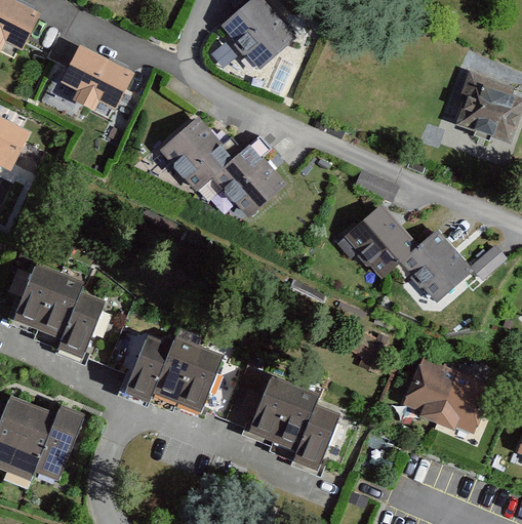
[(0,48),(2,49),(7,40),(22,47),(39,12),(13,0),(0,0),(0,48)]
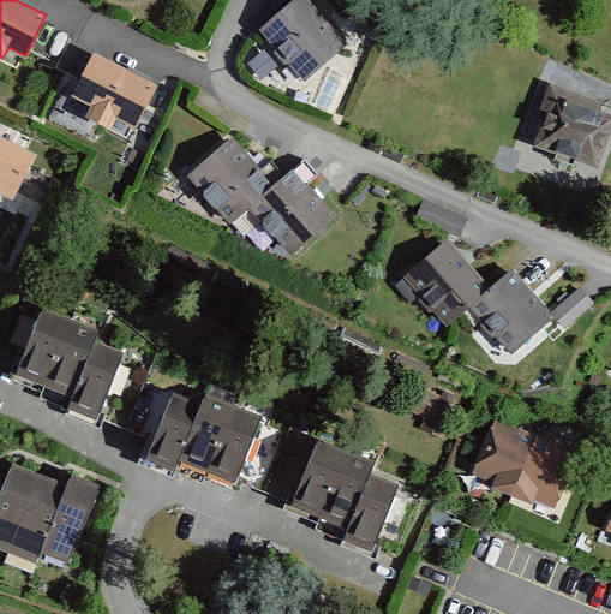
[(305,0),(297,0),(261,34),(303,81),(345,43),(305,0)]
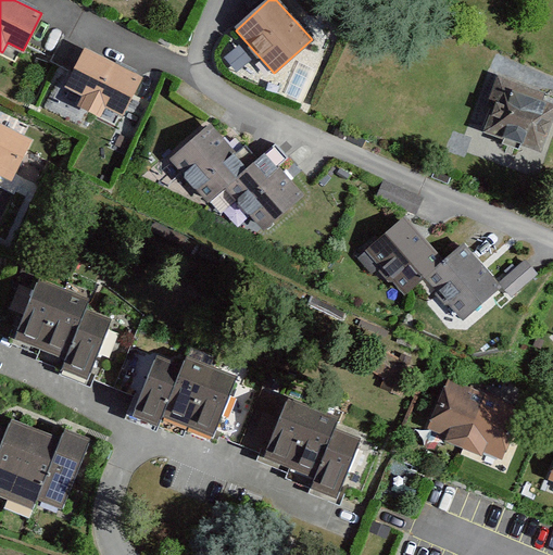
[(107,106),(122,113),(140,75),(84,48),(65,86),(84,95),(78,104),(102,115),(107,106)]
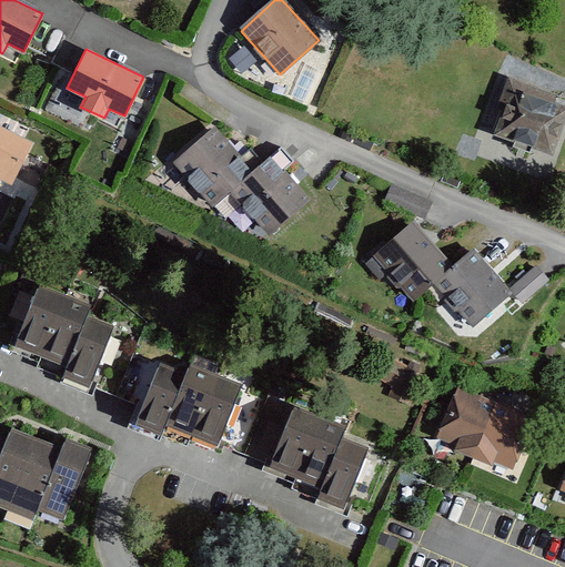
[(564,103),(512,87),(496,134),(553,153),(564,114),(564,103)]
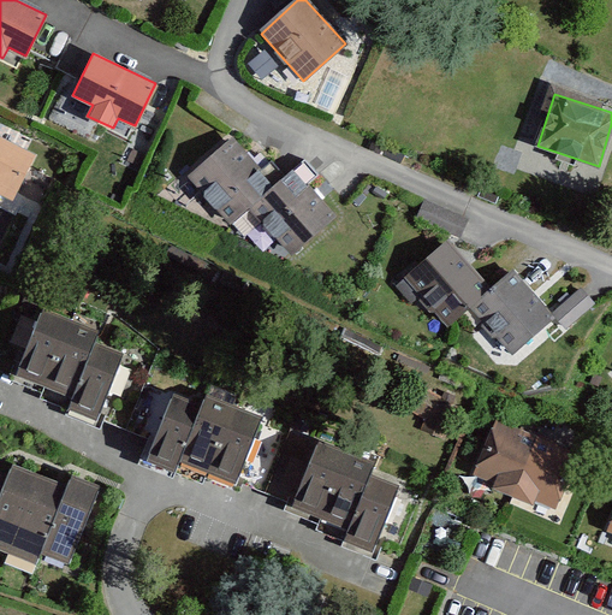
[(229,222),(273,182),(231,134),(186,175),(229,222)]
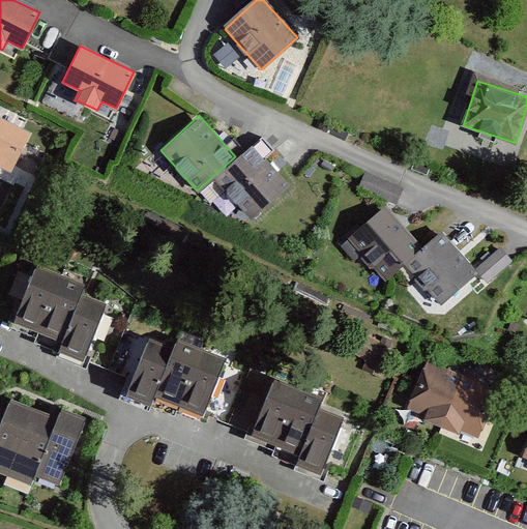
[(30,135),(0,119),(0,169),(9,174),(30,135)]
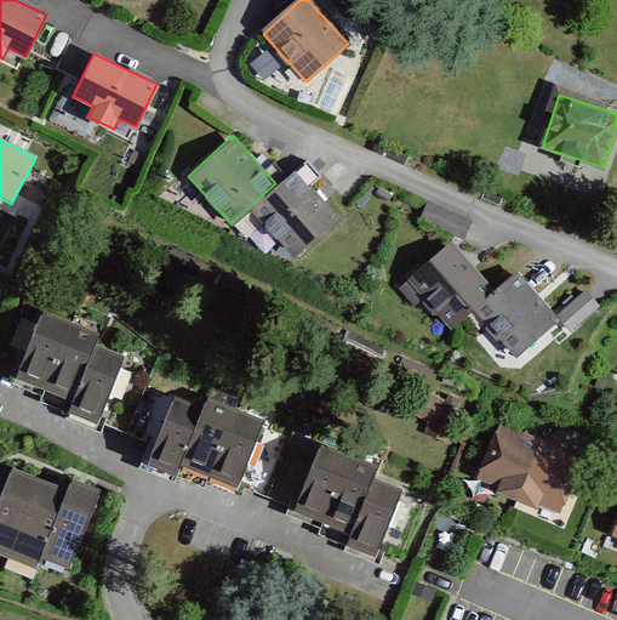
[(251,208),(293,257),(337,221),(296,171),(275,183),(251,208)]
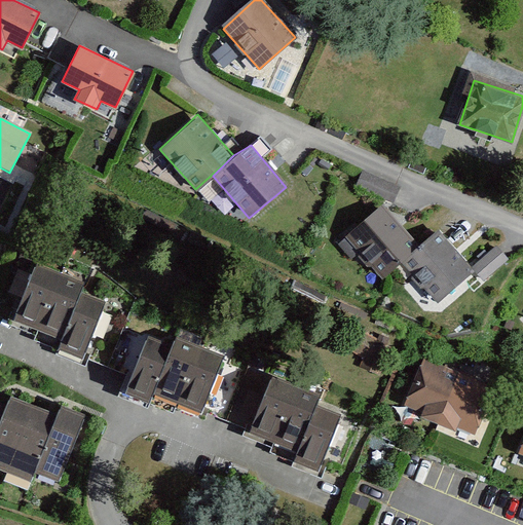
[(402,261),(418,246),(382,204),(346,236),(382,277),(402,261)]
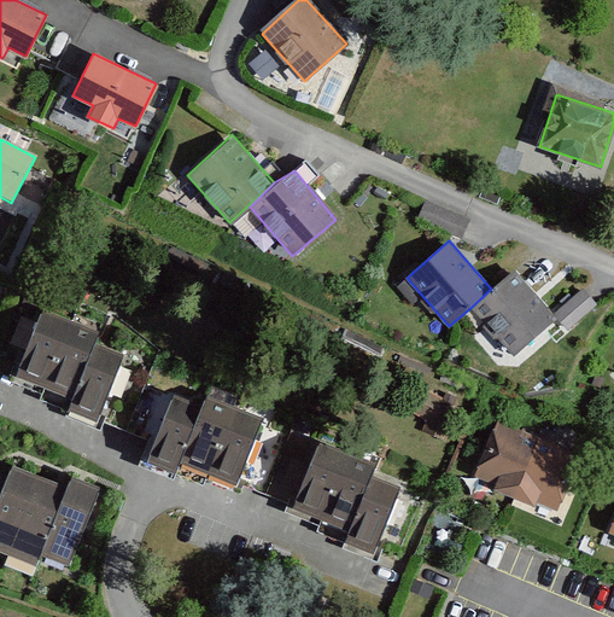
[(472,307),(512,353),(554,315),(514,269),(491,289),(472,307)]
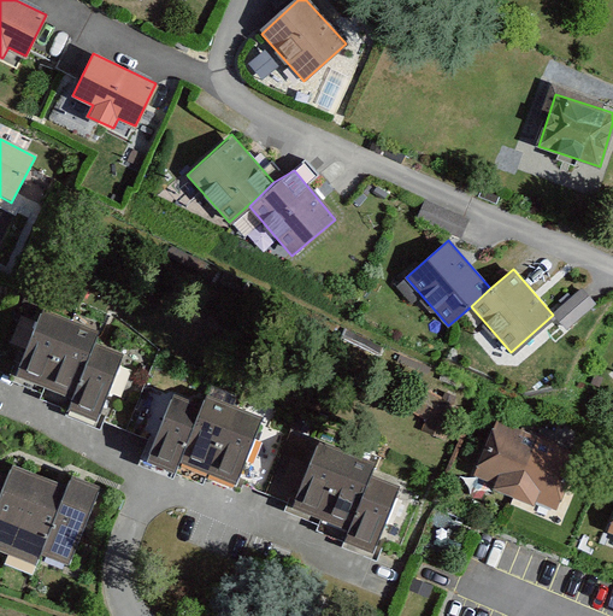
[(96,329),(41,308),(16,370),(72,392),(92,339),(96,329)]
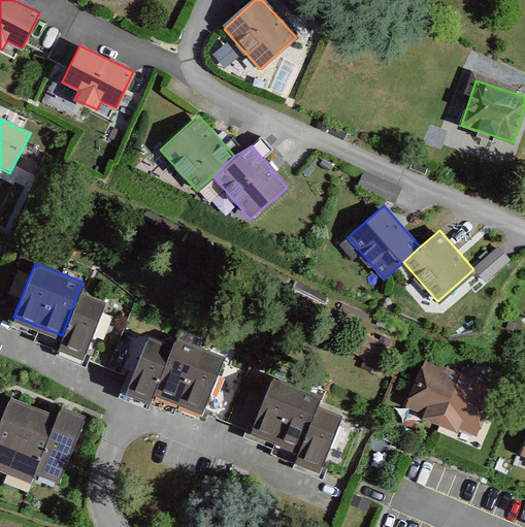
[(107,300),(78,290),(62,335),(57,350),(86,360),(107,300)]
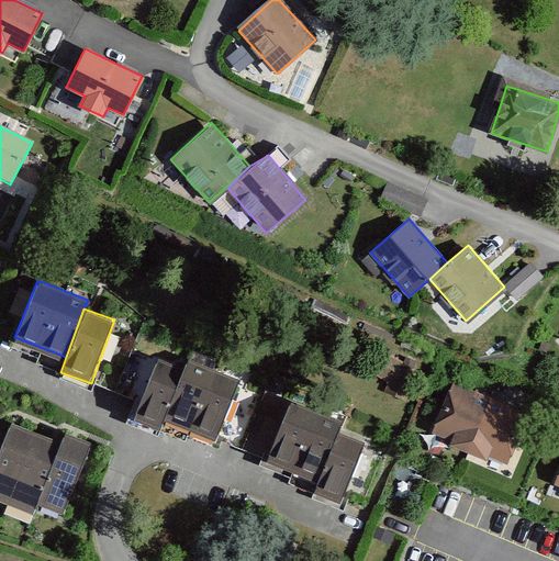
[(185,368),(159,357),(134,416),(160,427),(165,417),(185,368)]
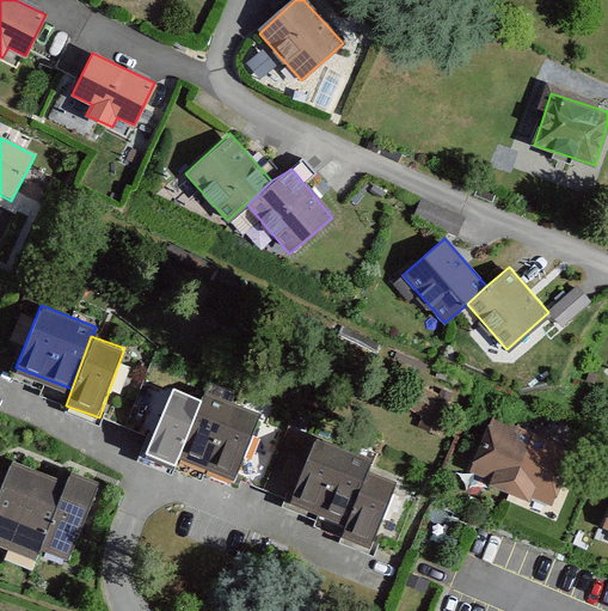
[(259,410),(206,390),(201,401),(179,454),(234,476),(259,410)]
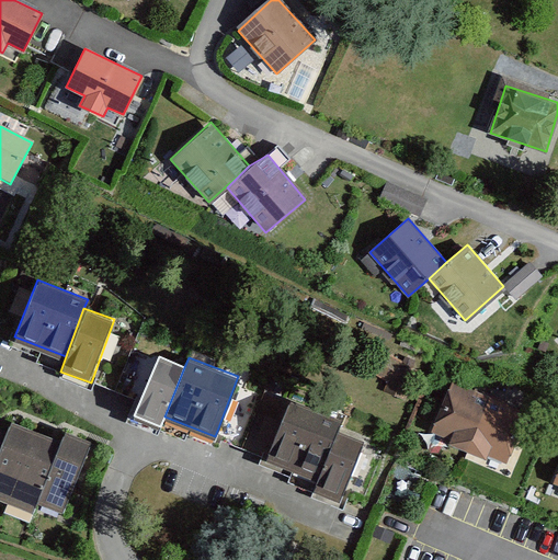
[(448,385),(428,435),(503,466),(524,415),(448,385)]
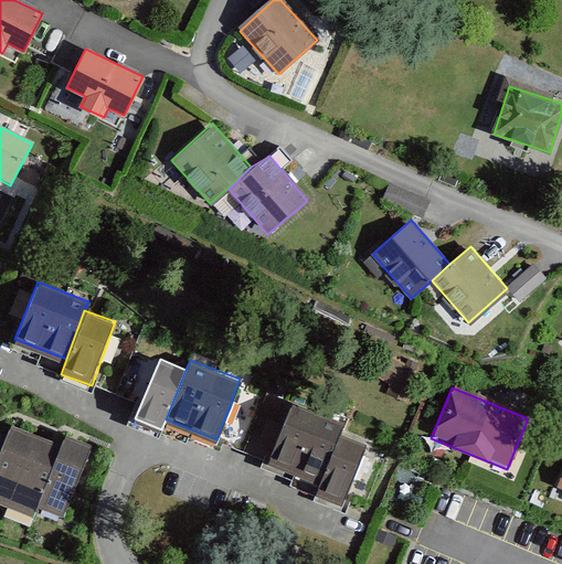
[(343,424),(294,402),(269,458),(319,479),(340,434),(343,424)]
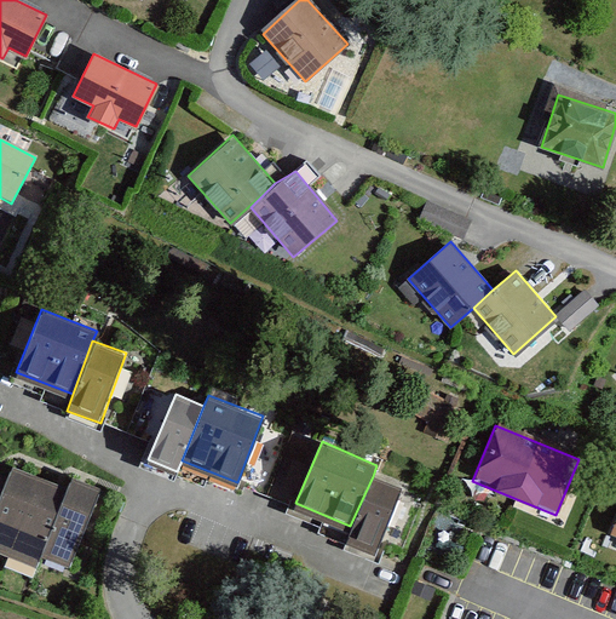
[(15,466),(10,477),(0,500),(0,552),(36,568),(42,555),(68,488),(15,466)]
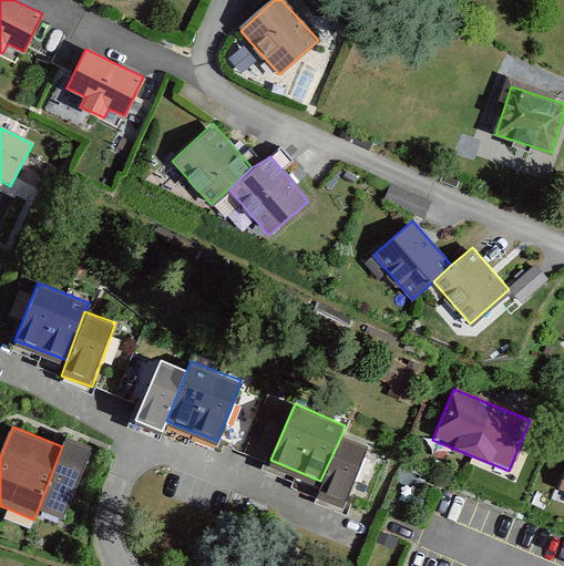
[(0,458),(9,436),(0,433),(0,458)]
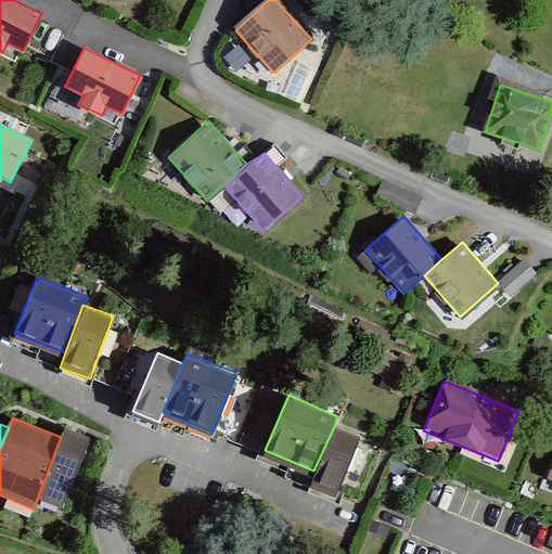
[(361,438),(334,426),(313,471),(308,482),(336,495),(361,438)]
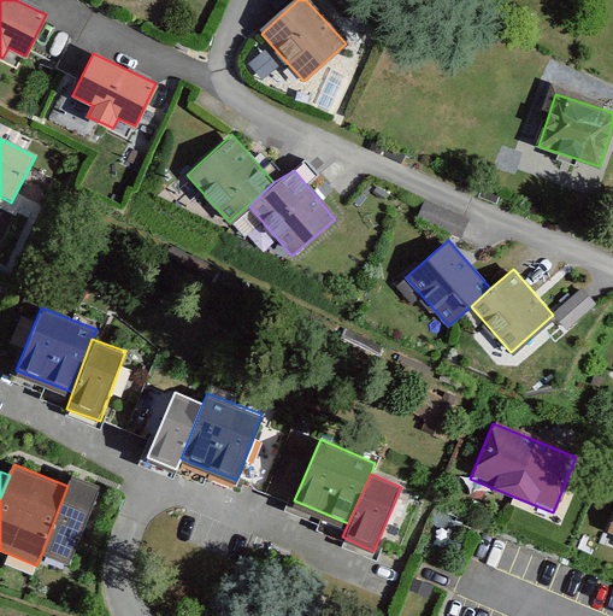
[(101,488),(72,476),(68,486),(42,552),(72,564),(101,488)]
